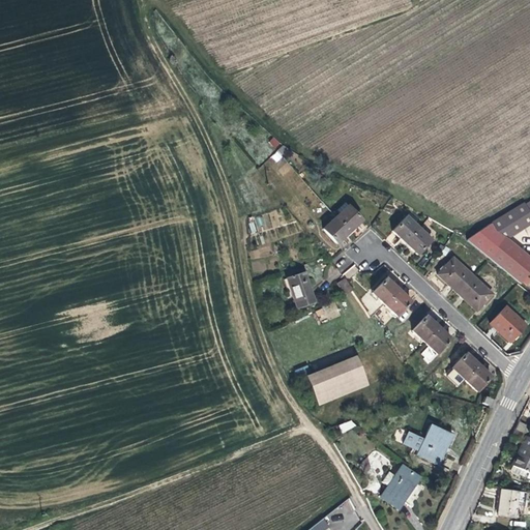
[(529,270),(529,259),(507,240),(505,238),(529,223),(529,213),(524,203),(490,224),(466,240),(489,259),(519,284),(519,285),(529,270)]
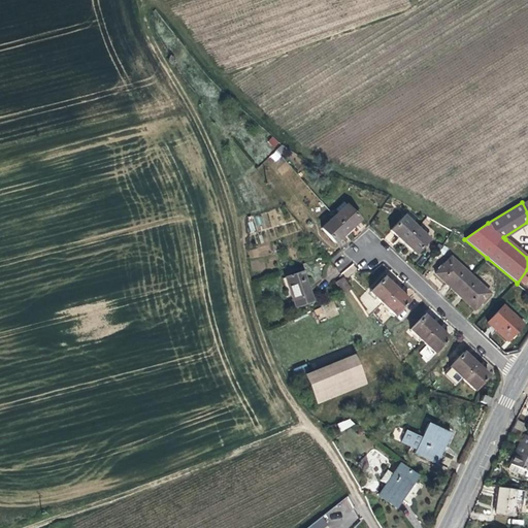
[(360,220),(347,205),(345,206),(342,203),(335,209),(338,212),(334,217),(348,231),(354,225),(360,220)]
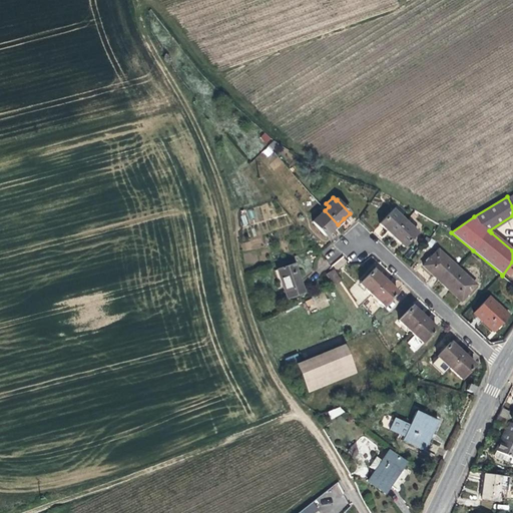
[(392,235),(405,221),(393,209),(380,223),(385,228),(392,235)]
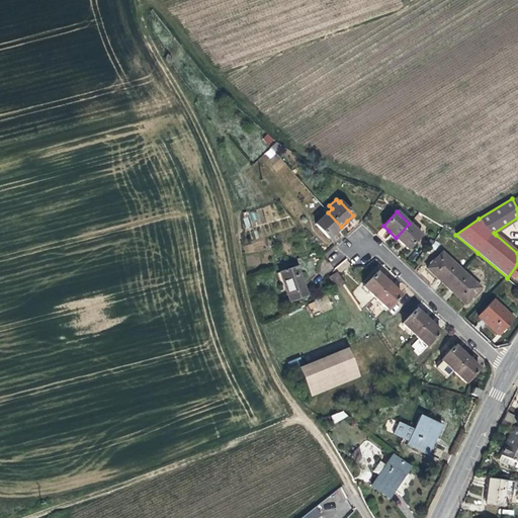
[(341,227),(328,212),(316,225),(329,239),(334,233),(341,227)]
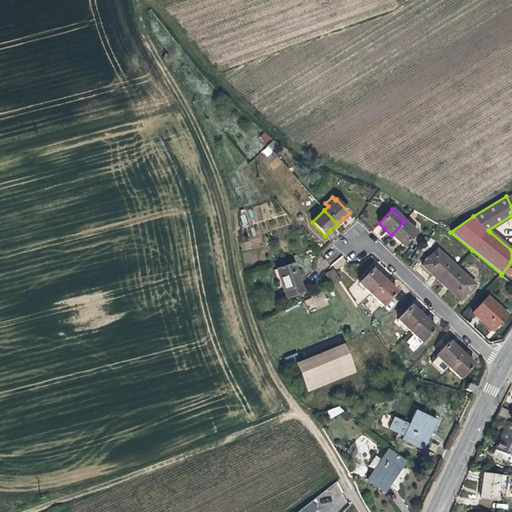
[(403,246),(416,232),(404,221),(391,235),(397,240),(403,246)]
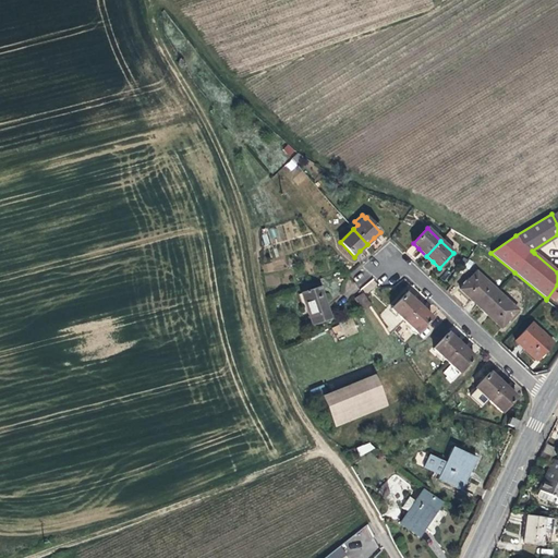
[(481,308),(497,291),(476,271),(460,289),(469,298),(481,308)]
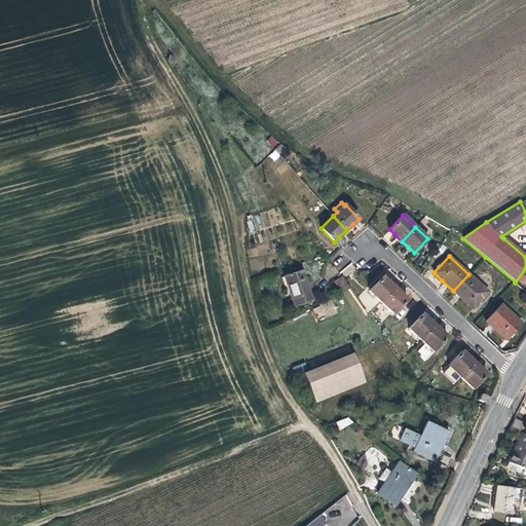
[(344,276),(357,270),(352,264),(341,269),(344,276)]
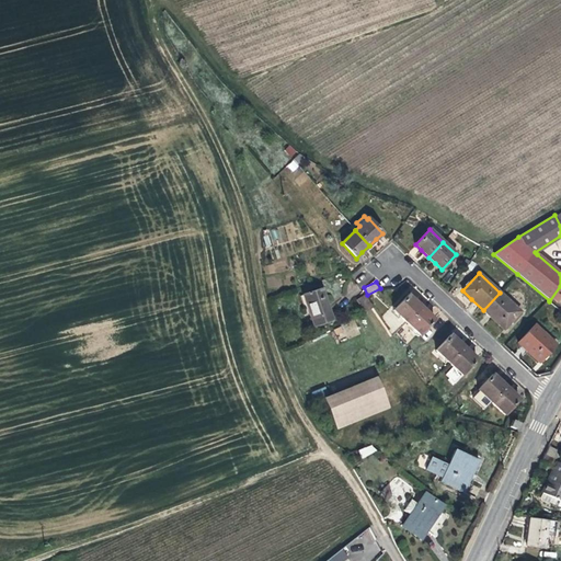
[(327,302),(322,289),(302,295),(313,327),(332,320),(327,302)]
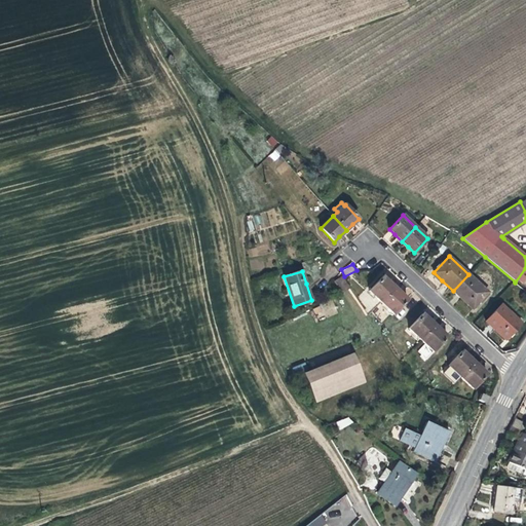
[(473,309),(488,293),(468,274),(453,291),(464,302),(473,309)]
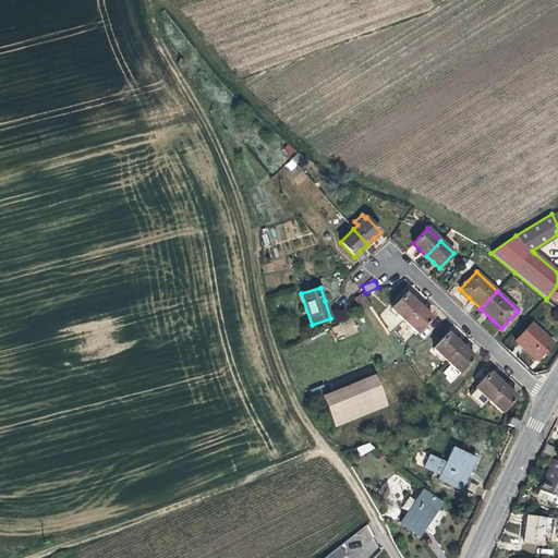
[(371,305),(362,293),(354,299),(363,311),(371,305)]
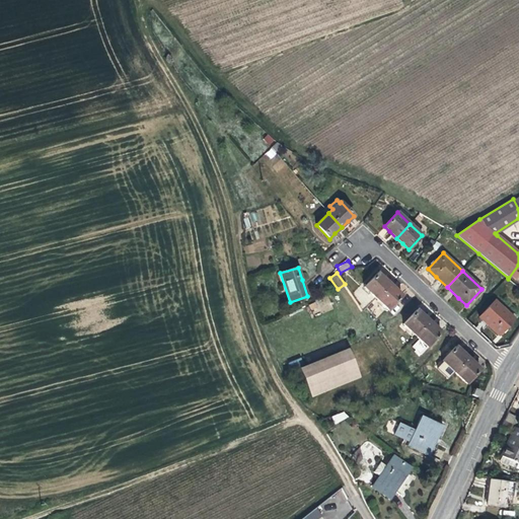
[(376,298),(389,284),(383,278),(377,273),(364,287),(376,298)]
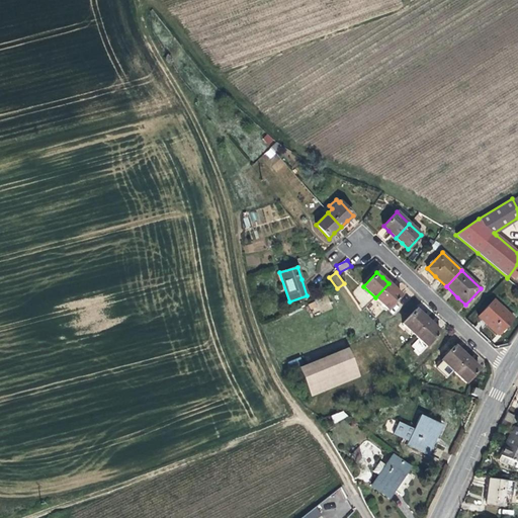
[(387,310),(401,294),(396,290),(389,283),(375,297),(387,310)]
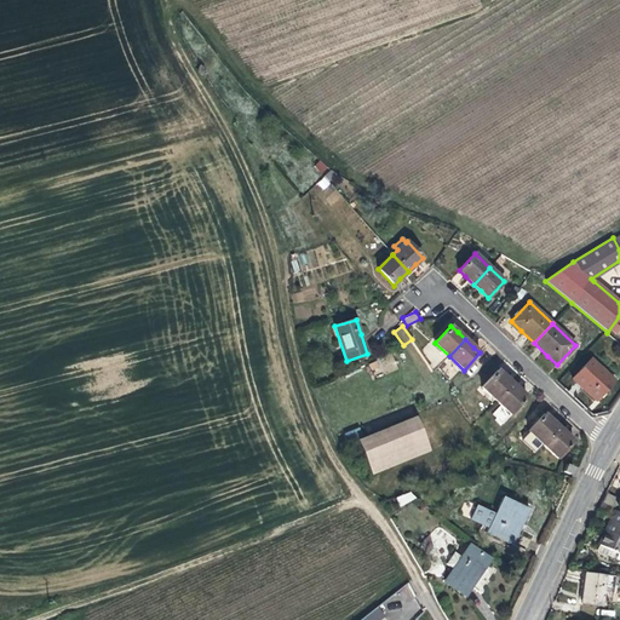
[(397,368),(392,355),(369,362),(373,375),(397,368)]
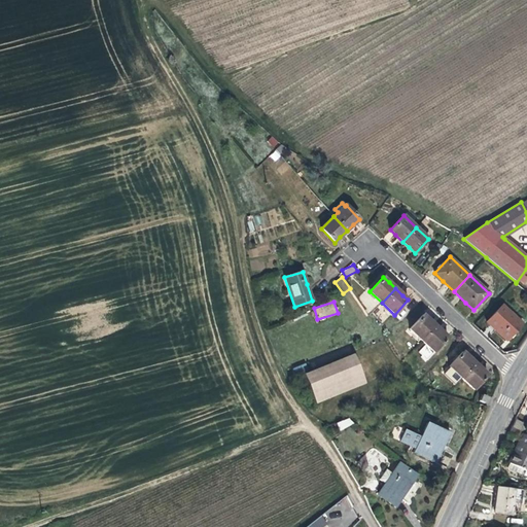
[(522,324),(502,305),(486,322),(494,329),(506,341),(522,324)]
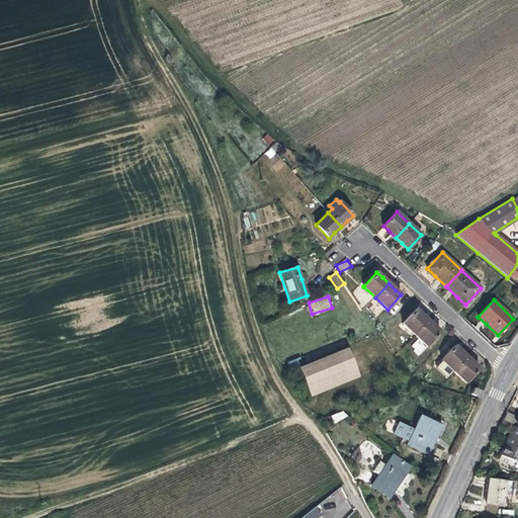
[(414,335),(428,320),(420,313),(416,309),(402,324),(414,335)]
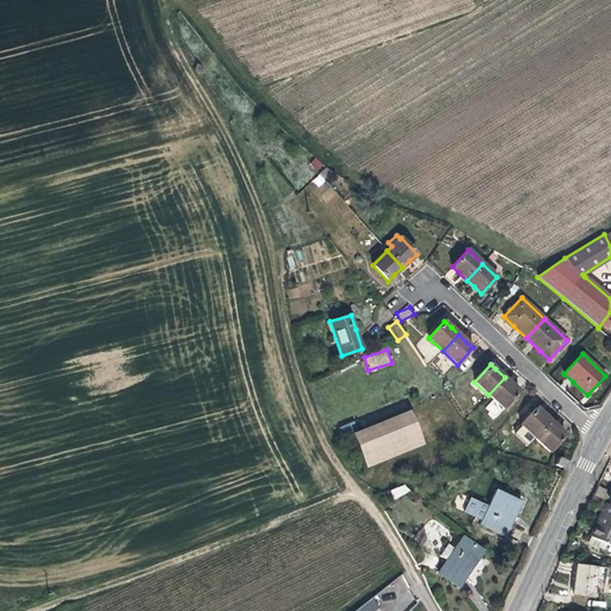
[(504,409),(519,392),(511,384),(505,377),(488,395),(504,409)]
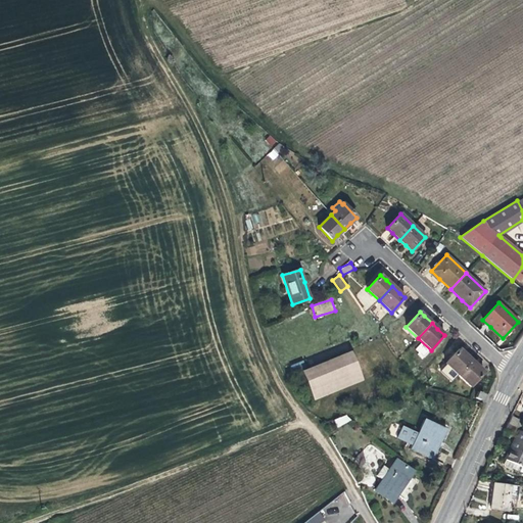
[(458,375),(471,361),(466,355),(459,348),(445,364),(458,375)]
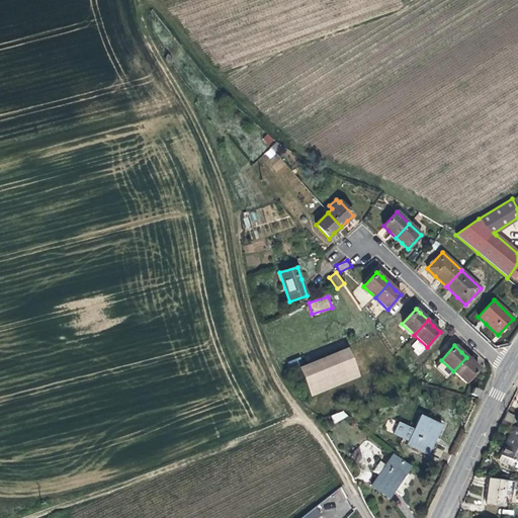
[(359,377),(347,348),(298,368),(310,397),(359,377)]
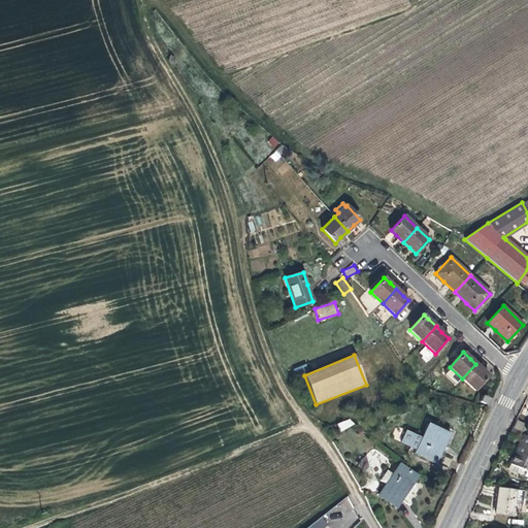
[(474,391),(488,375),(483,370),(475,364),(462,378),(474,391)]
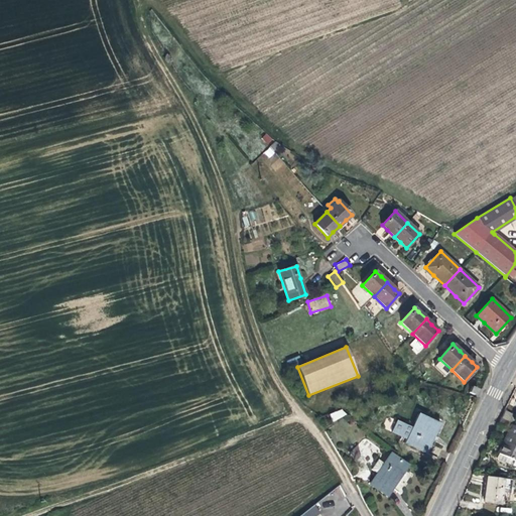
[(474,395),(477,389),(471,386),(468,393),(474,395)]
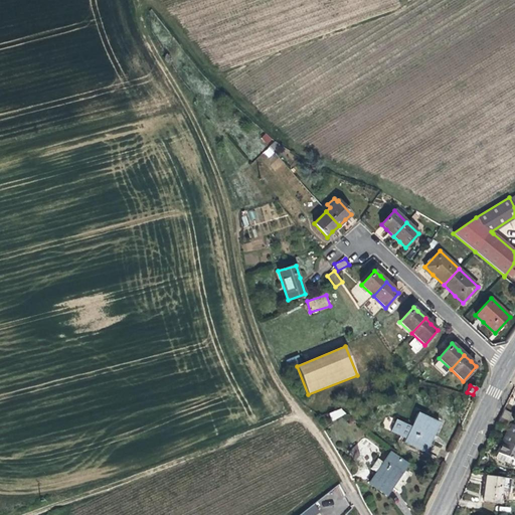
[(332,419),(345,415),(342,407),(329,412),(332,419)]
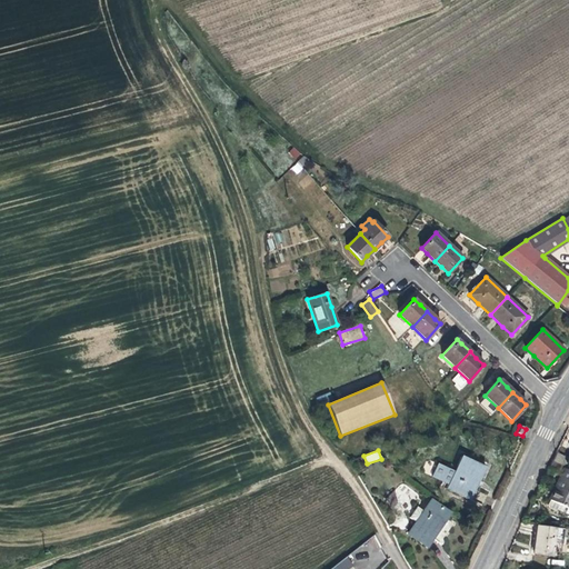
[(479,480),(486,467),(461,456),(453,471),(437,463),(431,476),(448,483),(446,489),(468,499),(473,487),(477,479),(479,480)]
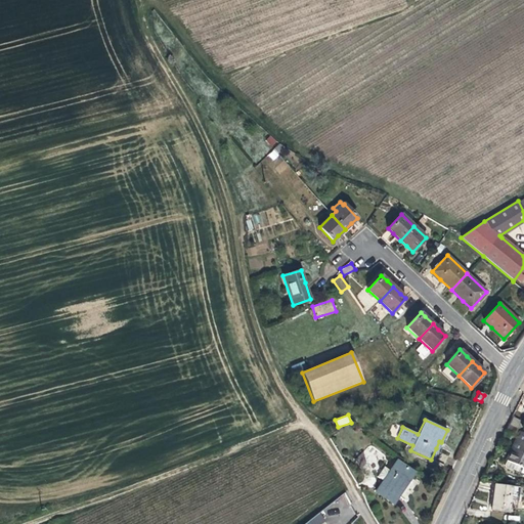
[(523,469),(523,468),(523,433),(520,431),(514,444),(507,461),(523,469)]
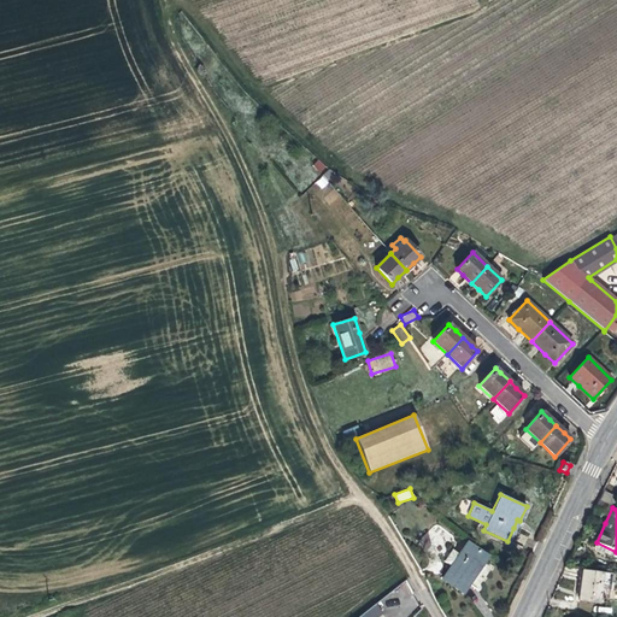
[(429,544),(427,532),(418,541),(423,552),(429,544)]
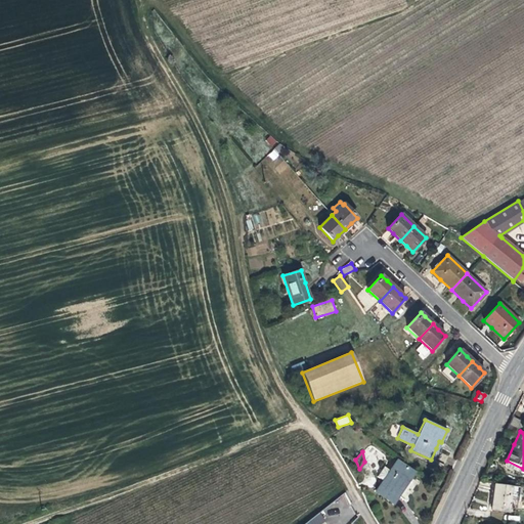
[(405,485),(413,472),(396,461),(389,471),(382,481),(375,491),(392,504),(405,485)]
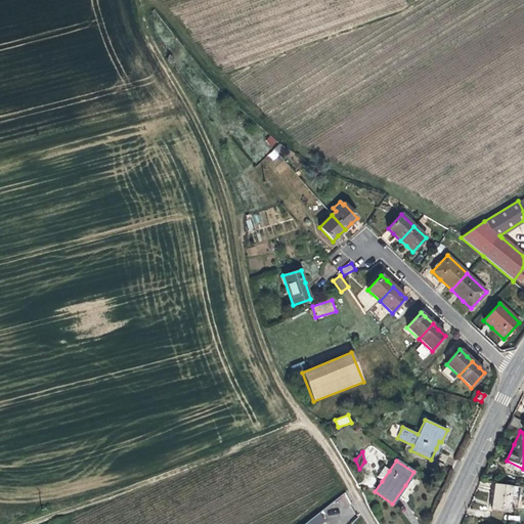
[(382,481),(389,471),(383,467),(376,477),(382,481)]
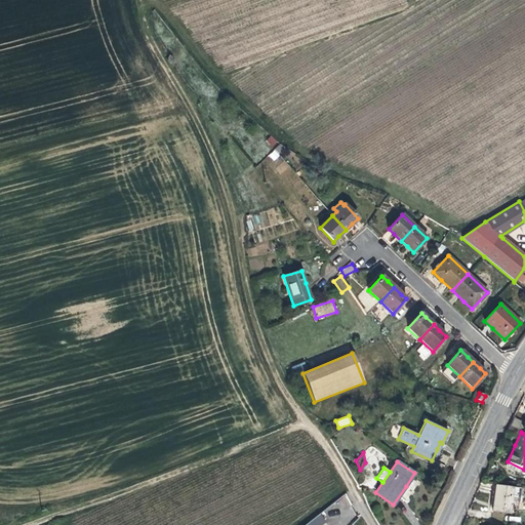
[(509,513),(513,487),(495,485),(494,493),(492,509),(492,511),(509,513)]
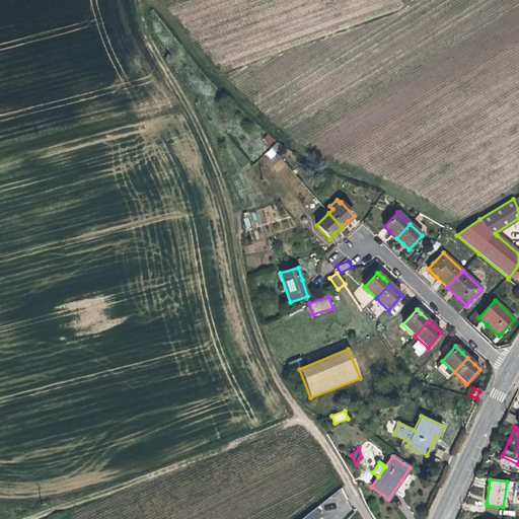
[(319,518),(324,515),(319,508),(304,518),(319,518)]
